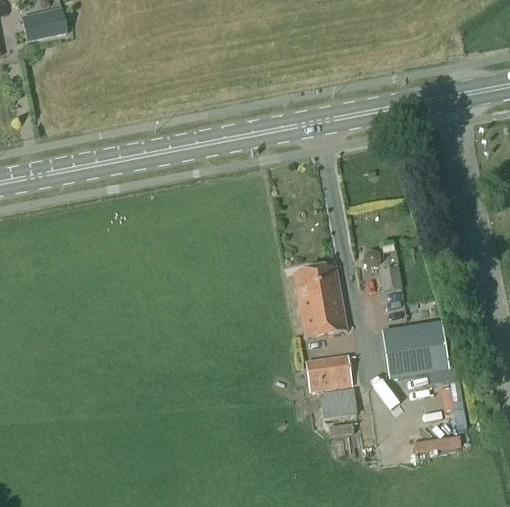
[(67,32),(64,19),(62,7),(24,15),(29,40),(67,32)]
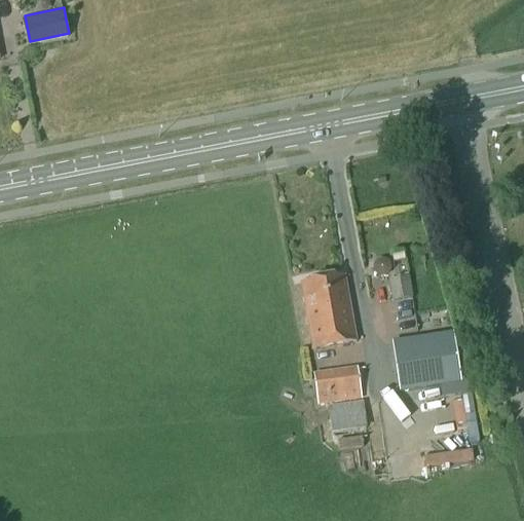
[(384,257),(378,259),(375,264),(376,270),(381,273),(387,272),(390,266),(389,260),(384,257)]
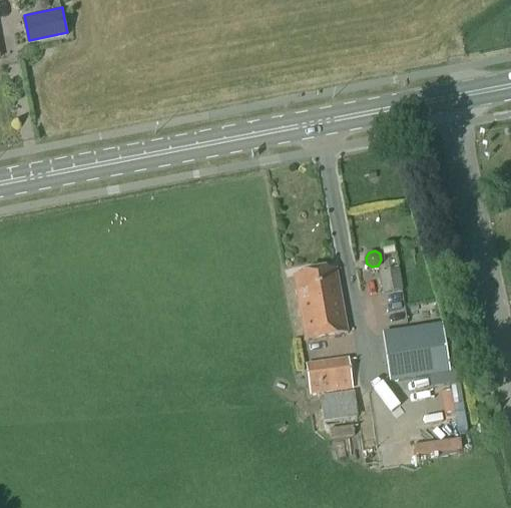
[(336,266),(297,273),(308,337),(306,337),(307,338),(349,331),(349,329),(347,330),(336,266)]
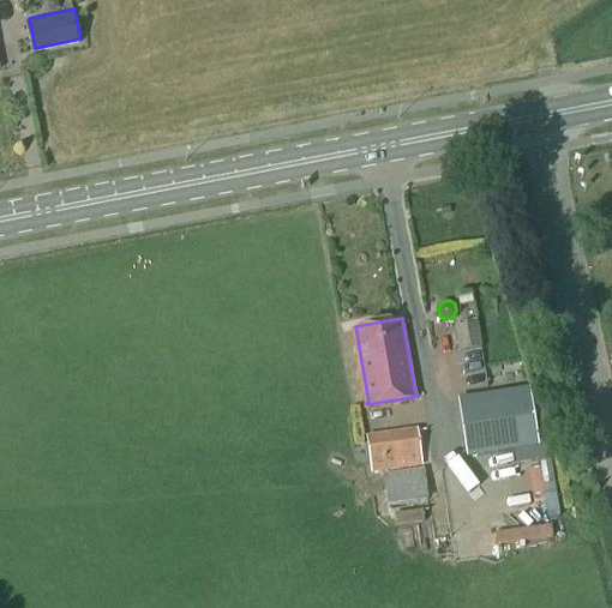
[(479,320),(457,324),(461,348),(483,344),(479,320)]
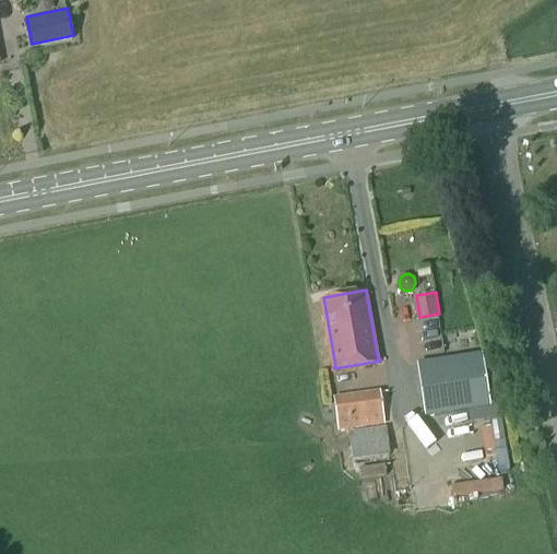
[(462,353),(419,360),(427,413),(471,407),(489,404),(482,350),(462,353)]
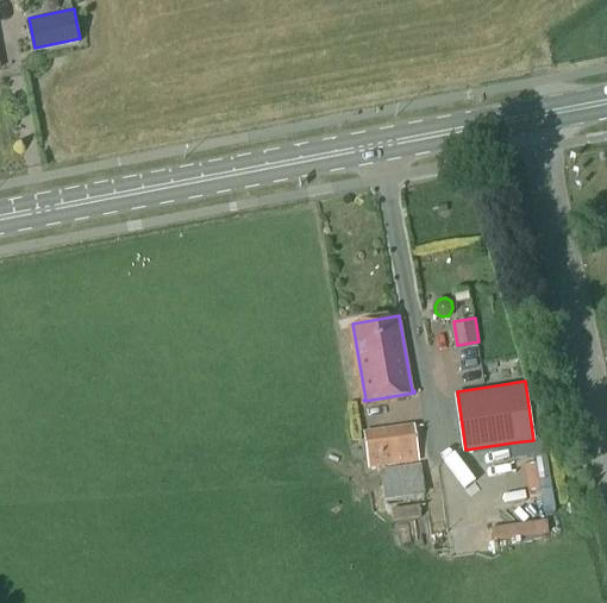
[(415,424),(365,431),(370,464),(420,457),(415,424)]
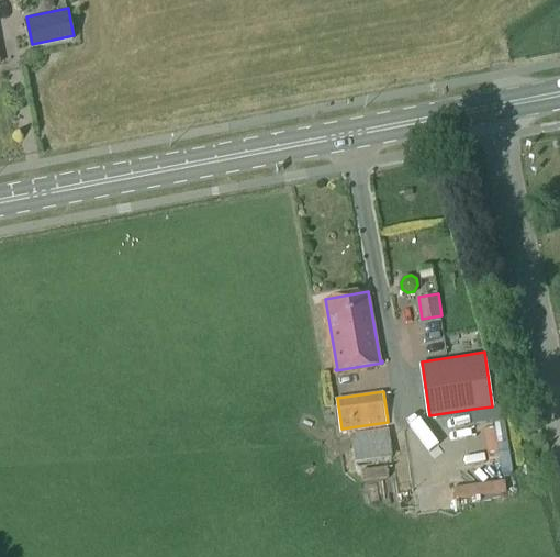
[(389,427),(354,432),(357,458),(392,453),(389,427)]
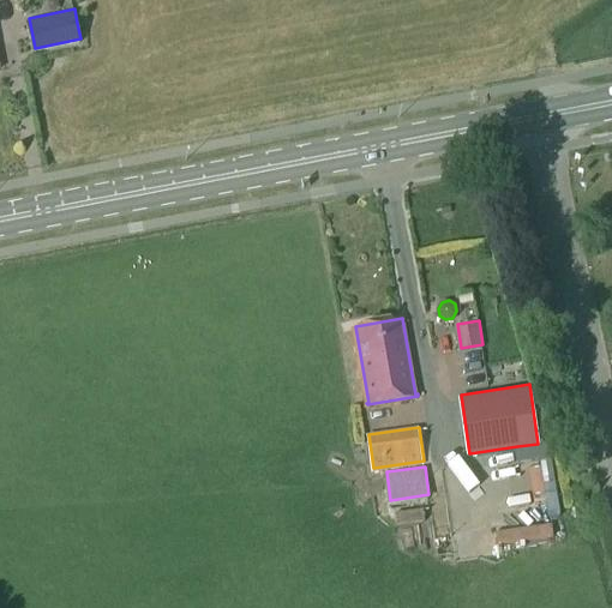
All buildings are outlined.
